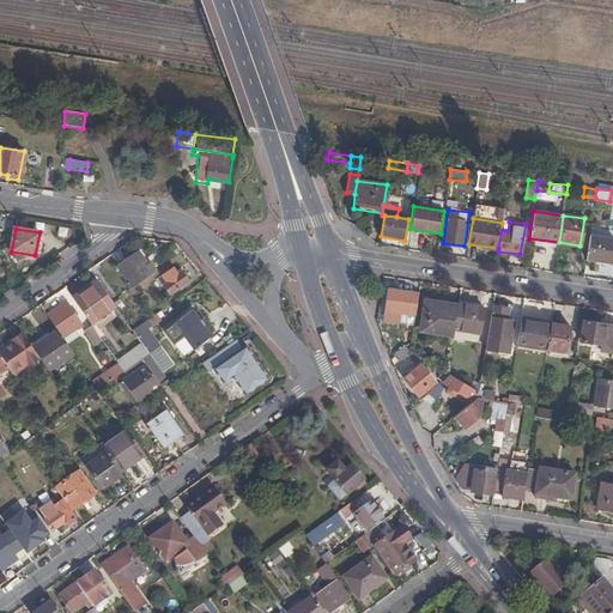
[(612,250),(612,238),(590,235),(586,259),(612,262),(612,250)]
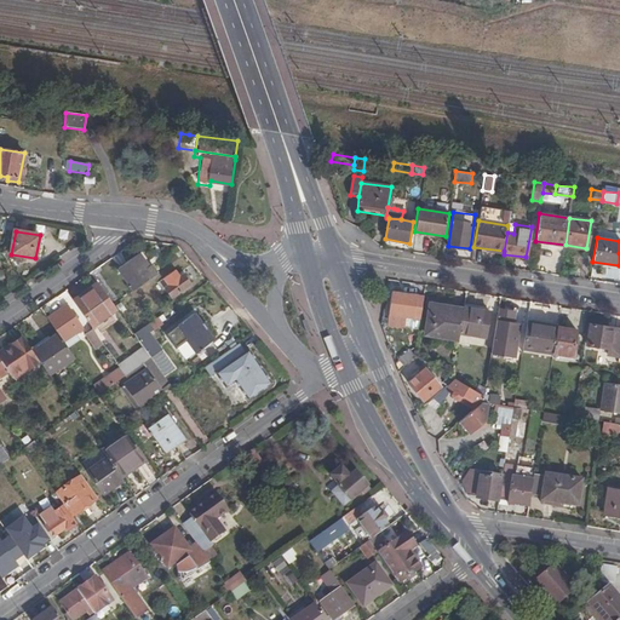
[(150,268),(153,267),(143,253),(141,254),(150,268)]
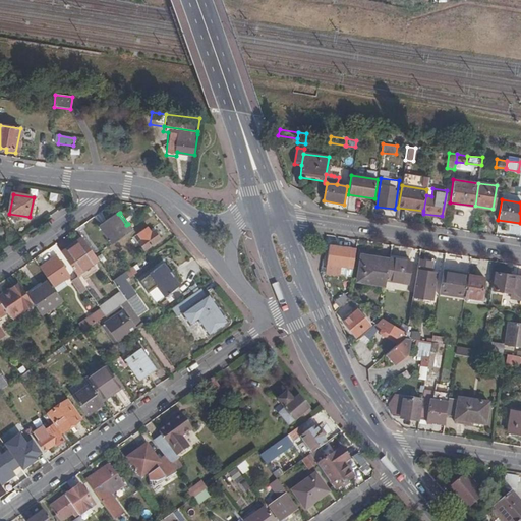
[(113,245),(132,231),(128,224),(126,225),(118,214),(100,227),(113,245)]
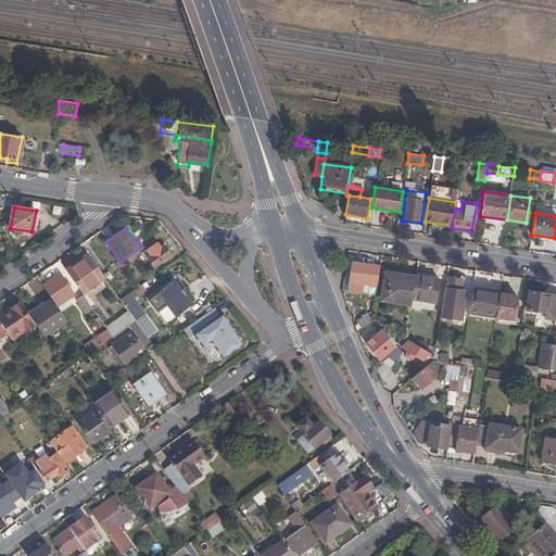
[(158,243),(148,250),(152,256),(149,258),(154,266),(171,255),(165,248),(161,250),(158,243)]
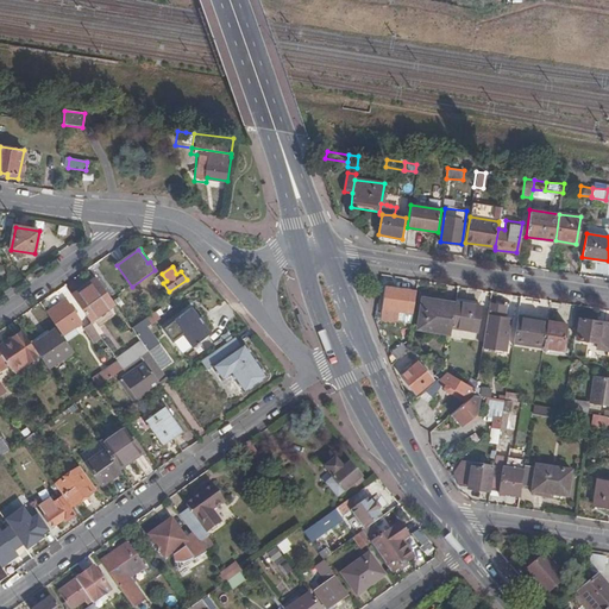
[(76,293),(73,295),(73,296),(98,280),(96,278),(76,293)]
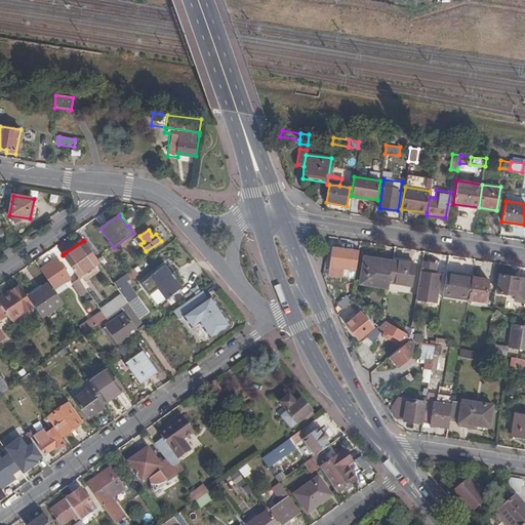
[(84,241),(63,255),(77,277),(98,261),(96,258),(84,241)]
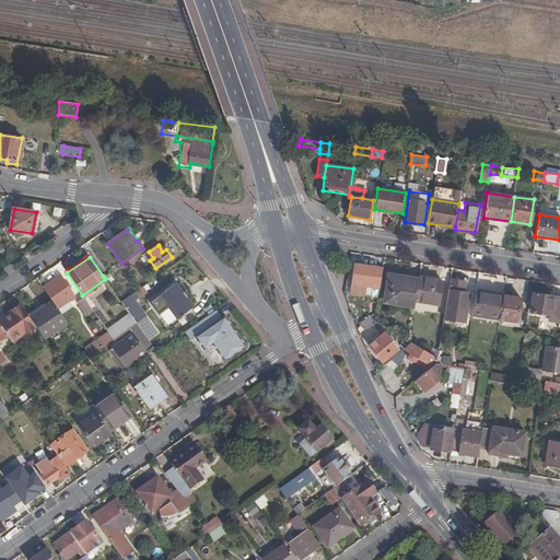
[(362,266),(354,265),(352,283),(373,287),(375,267),(368,266),(369,261),(362,261),(362,266)]
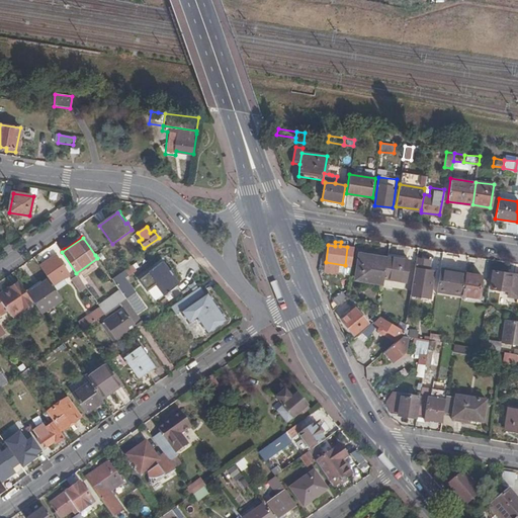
[(356,279),(383,283),(384,279),(387,258),(359,253),(356,279)]
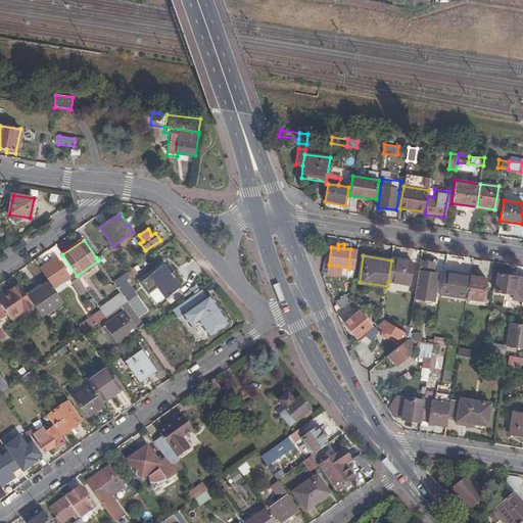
[(57,257),(40,269),(49,282),(54,288),(70,277),(57,257)]
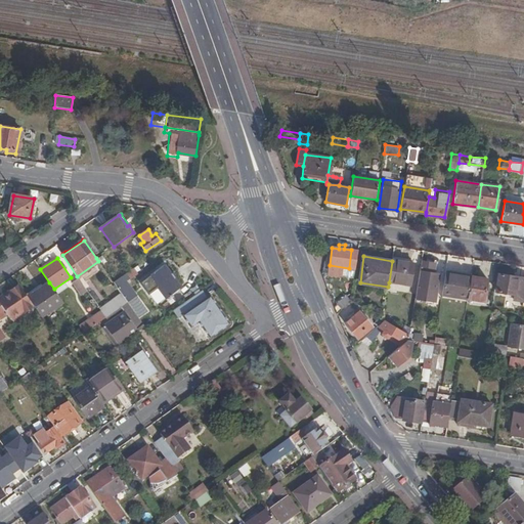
[(413,263),(392,259),(392,261),(389,282),(410,285),(413,263)]
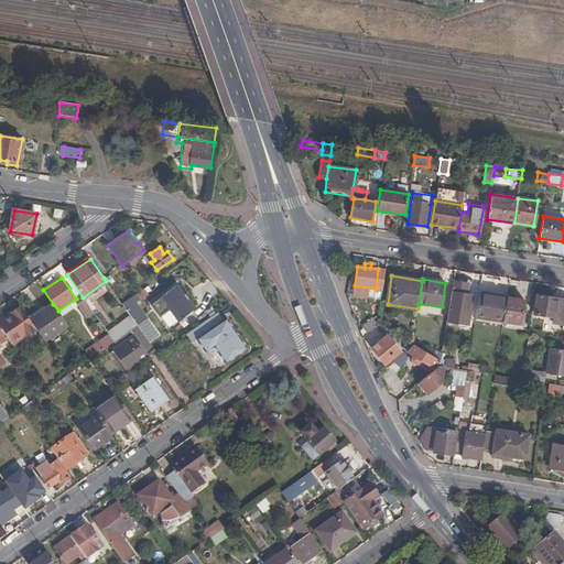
[(469,283),(454,281),(452,293),(455,293),(453,311),(461,312),(458,322),(468,323),(472,301),(467,300),(469,283)]
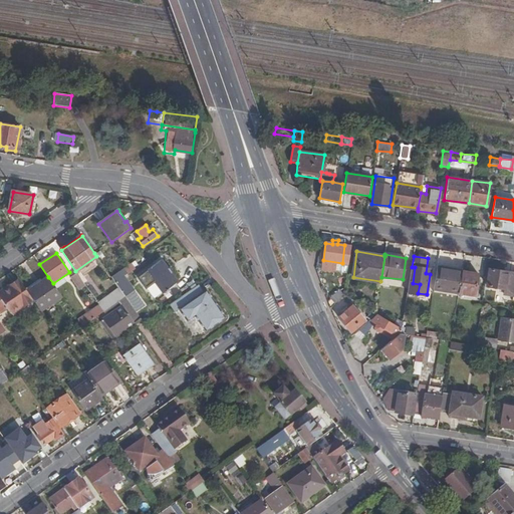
[(161,262),(149,271),(163,291),(176,282),(161,262)]
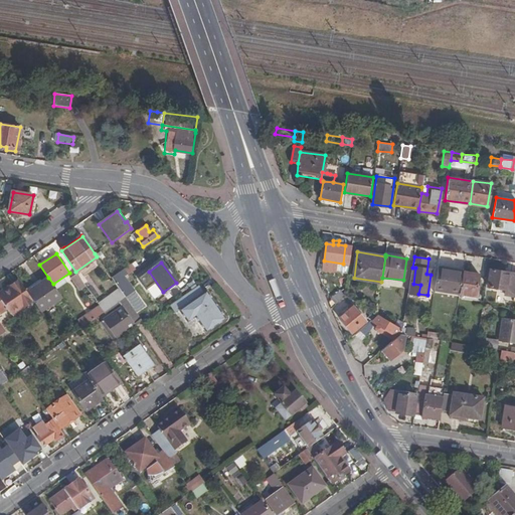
[(464,273),(439,269),(435,290),(460,294),(464,273)]
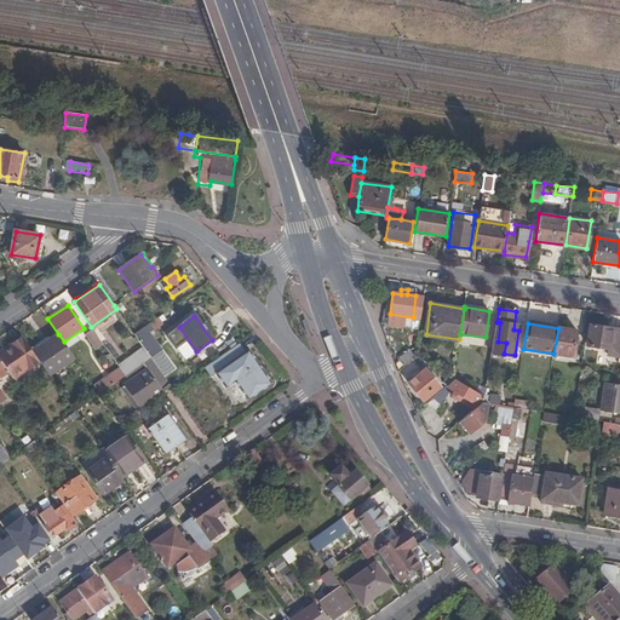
[(619,328),(591,325),(587,344),(608,348),(607,355),(619,356),(619,328)]
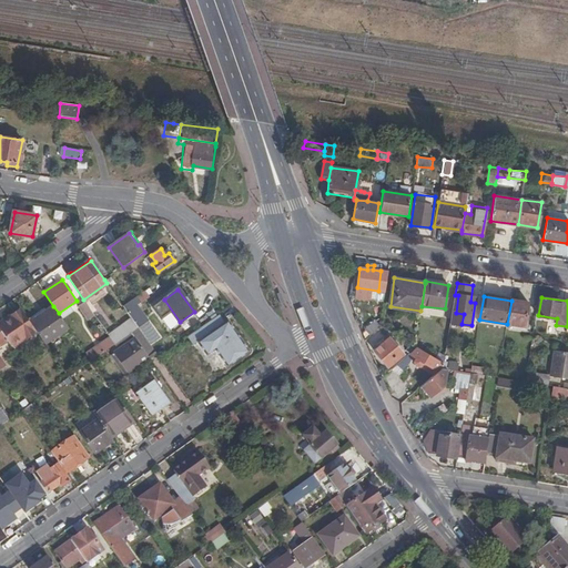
[(528,303),(511,301),(507,324),(525,326),(528,303)]
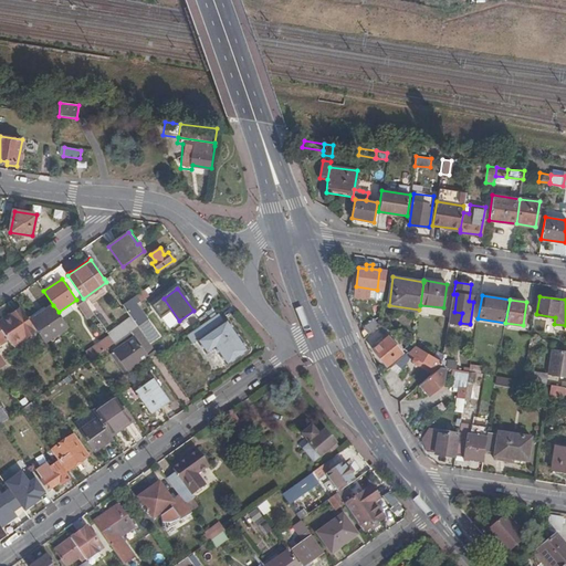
[(139,315),(129,301),(123,305),(133,320),(139,315)]
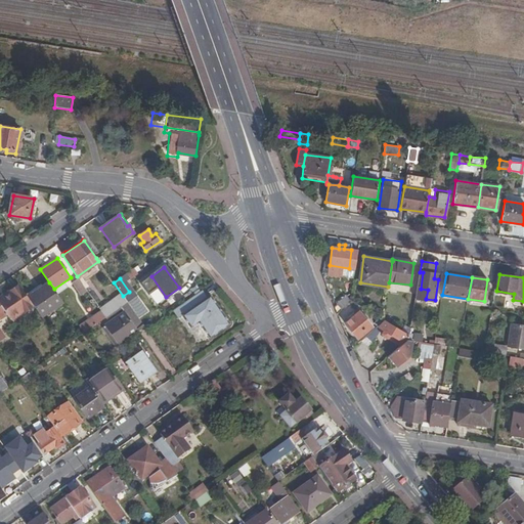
[(78,280),(73,285),(81,296),(86,292),(78,280)]
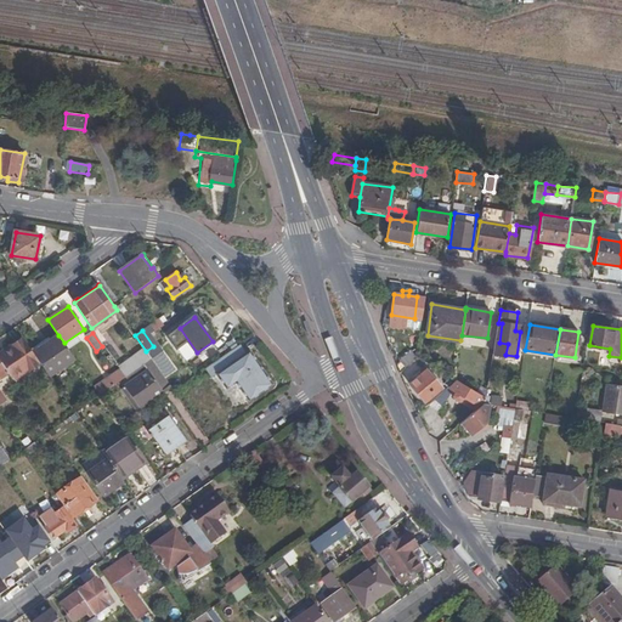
[(33,352),(38,360),(50,377),(75,360),(64,343),(58,335),(33,352)]
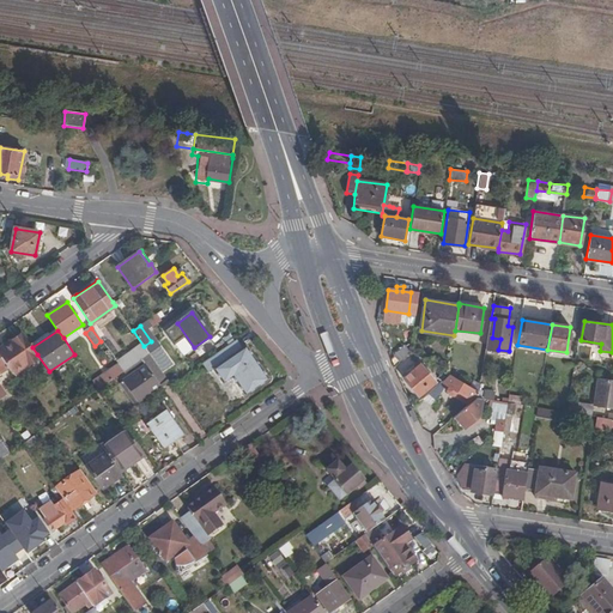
[(23,333),(0,349),(0,354),(12,372),(37,354),(32,347),(23,333)]
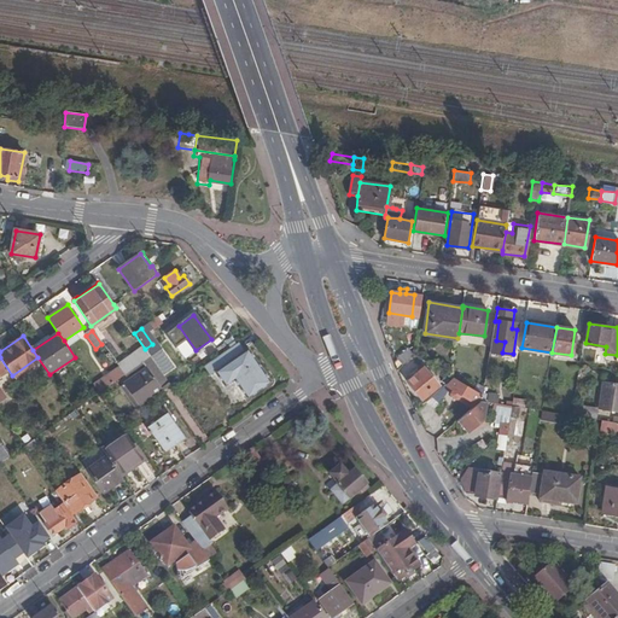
[(135,338),(127,344),(133,354),(141,348),(135,338)]
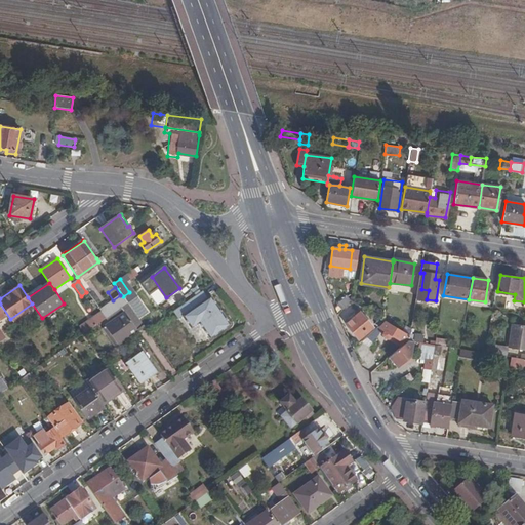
[(207,297),(202,290),(172,312),(177,319),(182,316),(191,329),(198,323),(209,338),(230,324),(210,295),(207,297)]
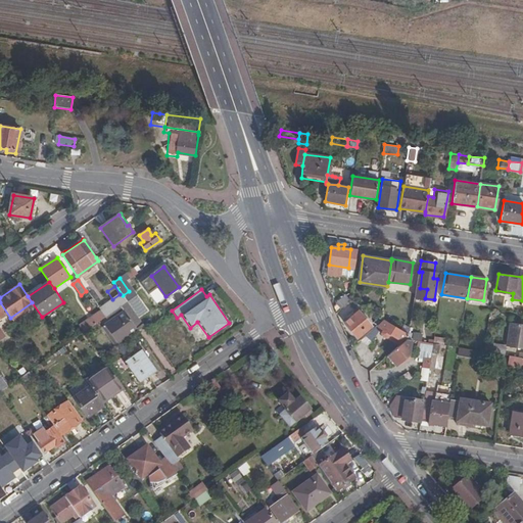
[(337,303),(341,308),(349,300),(345,296),(337,303)]
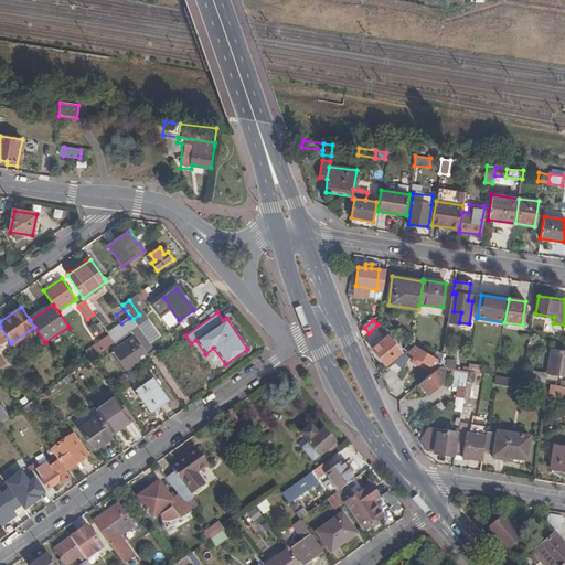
[(138,327),(131,331),(134,336),(115,350),(128,370),(155,350),(138,327)]
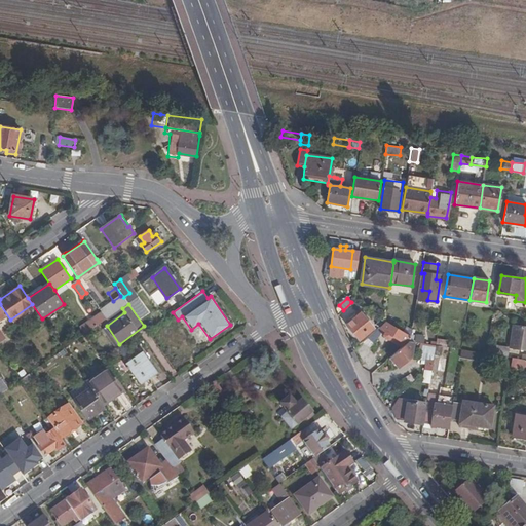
[(144,309),(140,311),(140,314),(141,316),(143,315),(147,322),(157,314),(152,308),(144,309)]
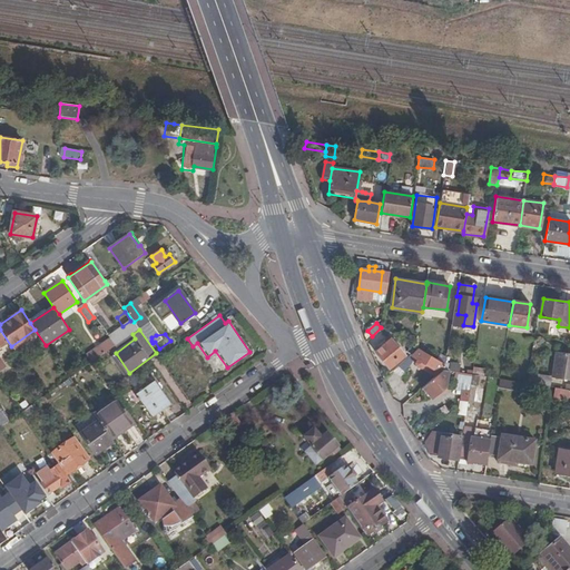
[(88,355),(92,362),(116,346),(110,340),(88,355)]
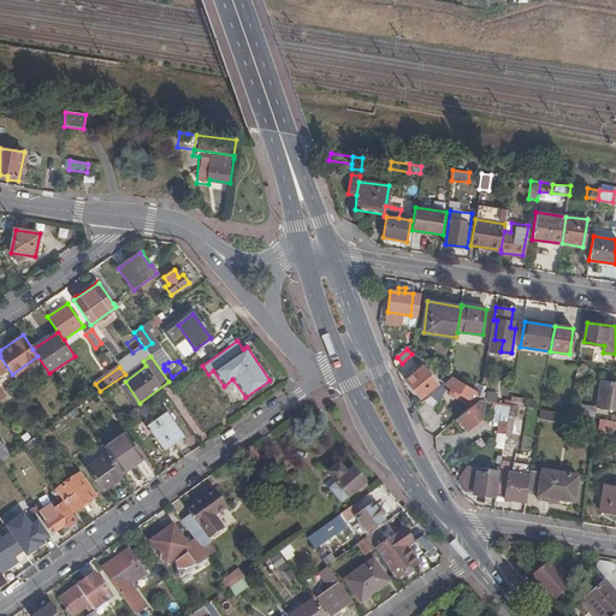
[(422,367),(407,379),(422,397),(438,385),(422,367)]
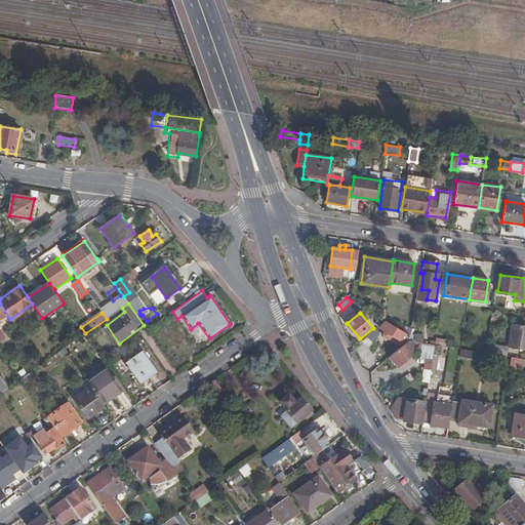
[(386,321),(378,327),(381,329),(385,330),(382,333),(384,335),(388,339),(390,338),(392,340),(401,348),(408,340),(409,340),(410,335),(403,331),(386,321)]
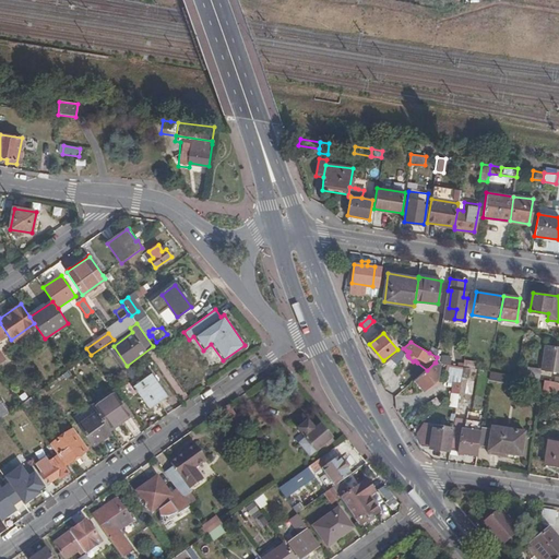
[(429,353),(437,357),(438,351),(432,346),(429,353)]
